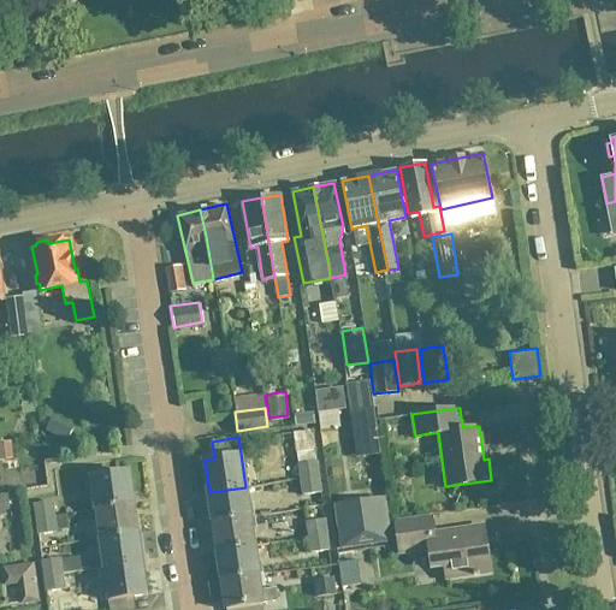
[(318,474),(315,457),(296,461),(297,478),(318,474)]
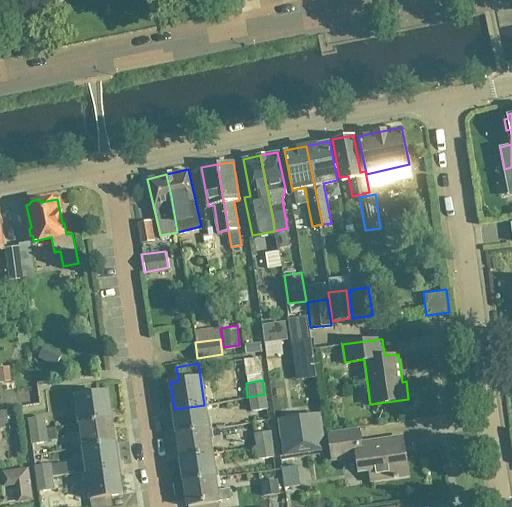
[(42,397),(41,381),(25,381),(25,398),(42,397)]
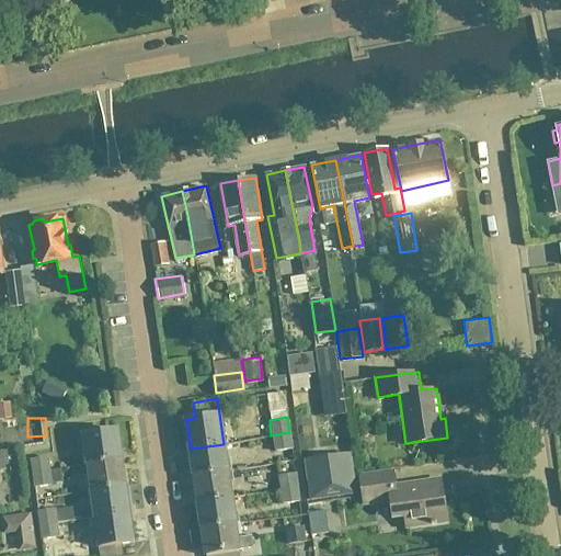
[(89,464),(122,460),(117,430),(84,434),(89,464)]
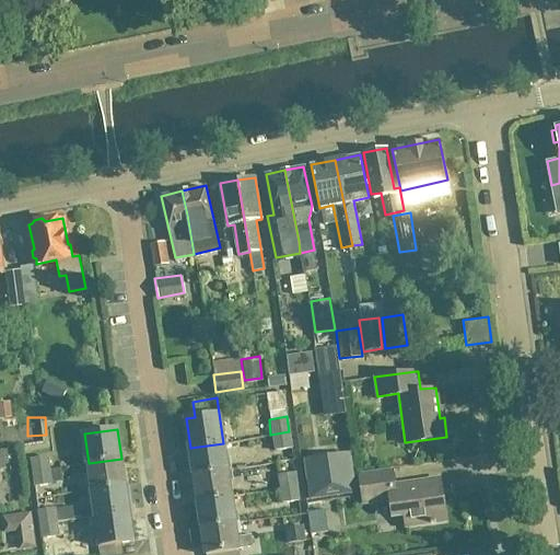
[(289,431),(270,435),(272,449),(291,446),(289,431)]
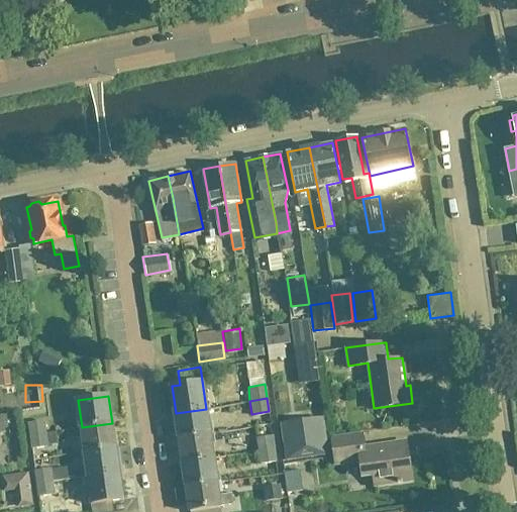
[(179,437),(210,433),(206,409),(176,413),(179,437)]
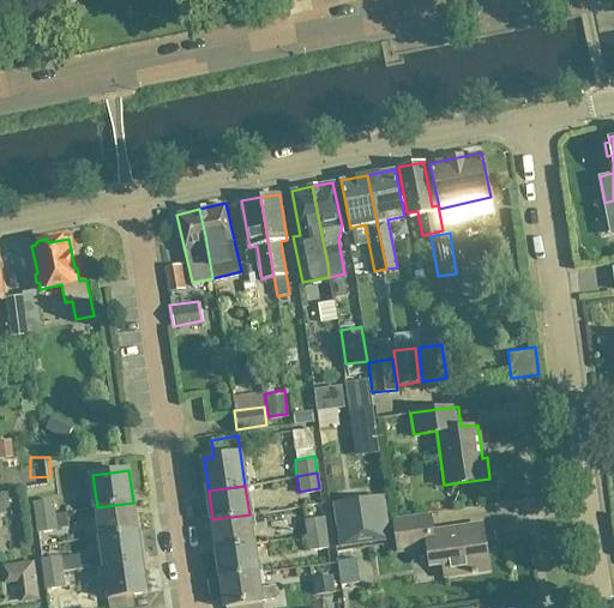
[(381,495),(333,503),(341,546),(387,539),(381,495)]
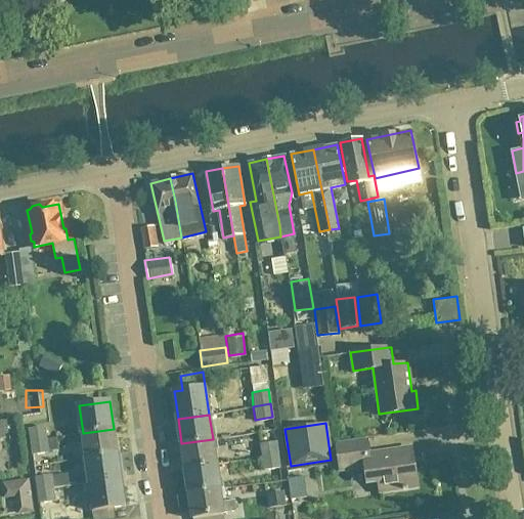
[(29,439),(45,437),(44,424),(27,427),(29,439)]
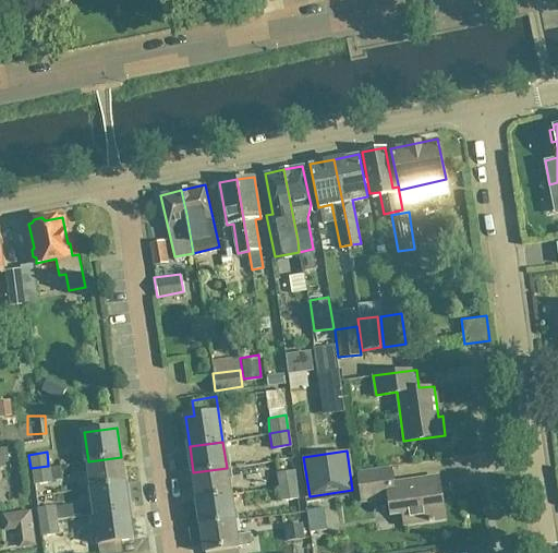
[(92,488),(124,483),(121,457),(88,461),(77,464),(79,473),(89,472),(92,488)]
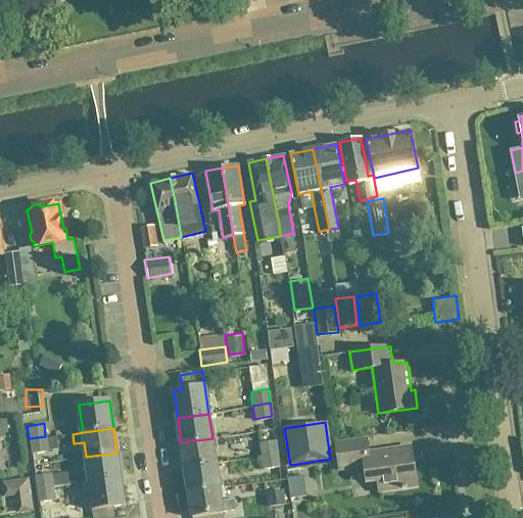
[(45,436),(29,438),(31,452),(47,450),(45,436)]
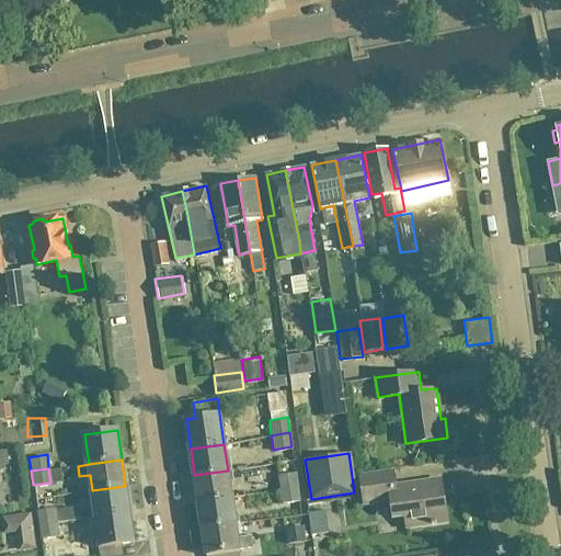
[(198,501),(231,497),(228,471),(194,475),(198,501)]
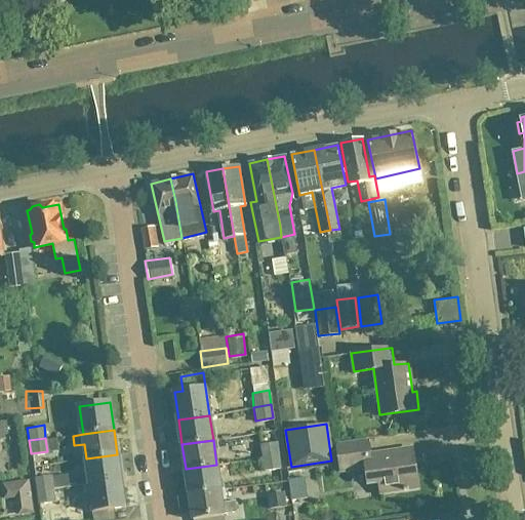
[(278,453),(276,440),(259,442),(261,455),(278,453)]
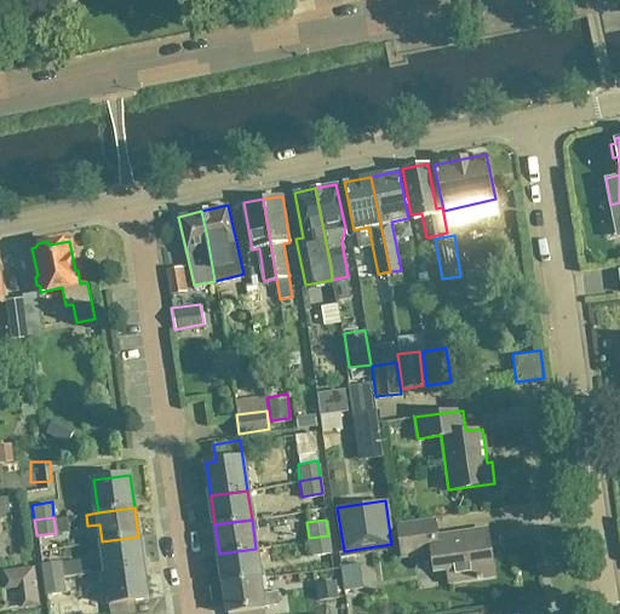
[(397,526),(400,546),(402,556),(430,552),(432,571),(446,569),(448,581),(492,574),(484,528),(435,537),(432,520),(397,526)]
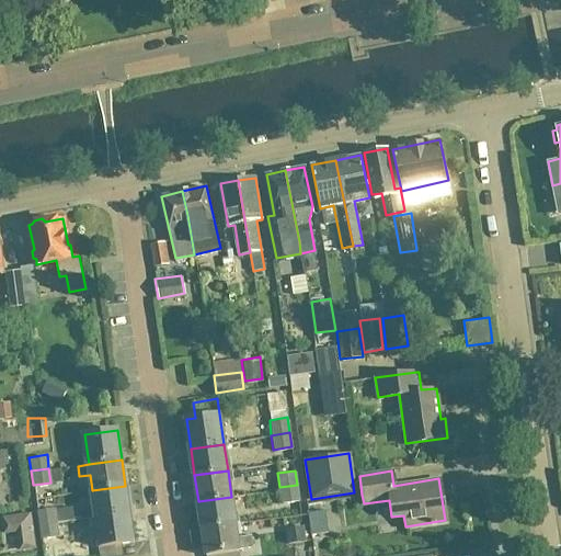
[(299,499),(297,485),(279,487),(282,501),(299,499)]
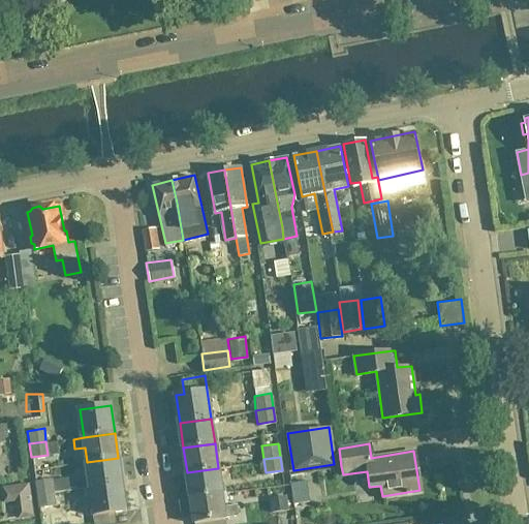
[(118,458),(87,462),(90,487),(121,483),(118,458)]
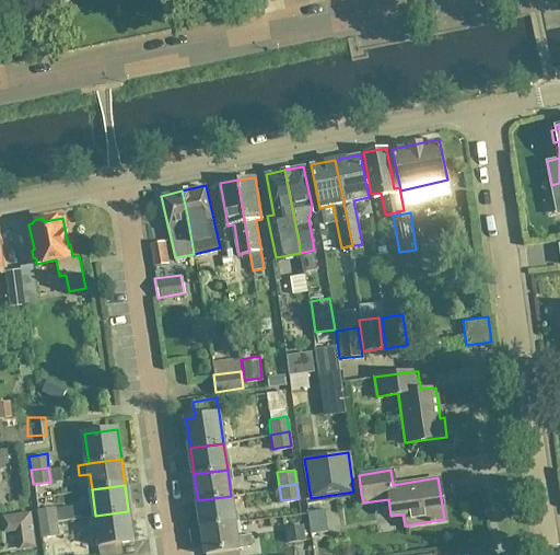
[(201,527),(235,522),(231,496),(198,500),(201,527)]
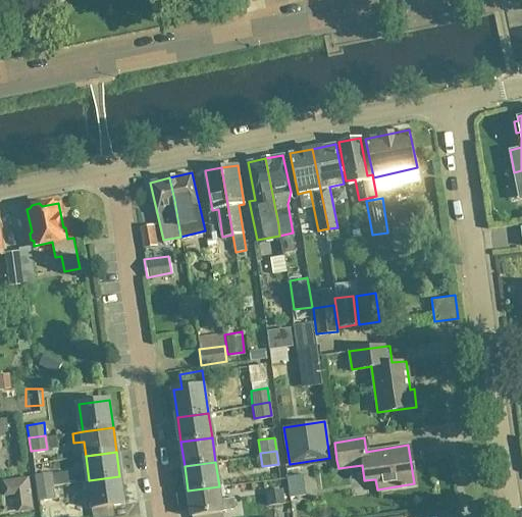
[(59,479),(61,502),(86,500),(83,465),(65,466),(66,479),(59,479)]
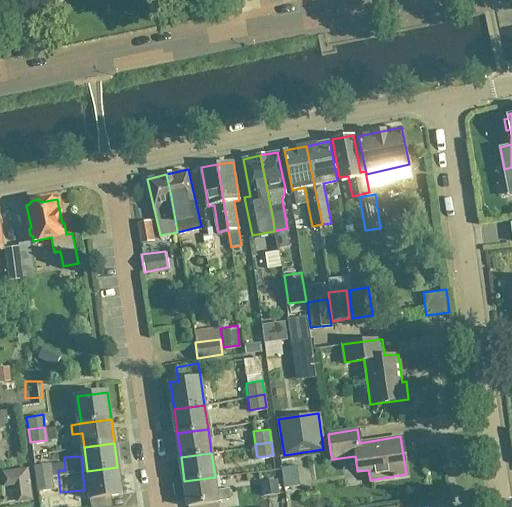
[(34,477),(51,474),(50,461),(33,464),(34,477)]
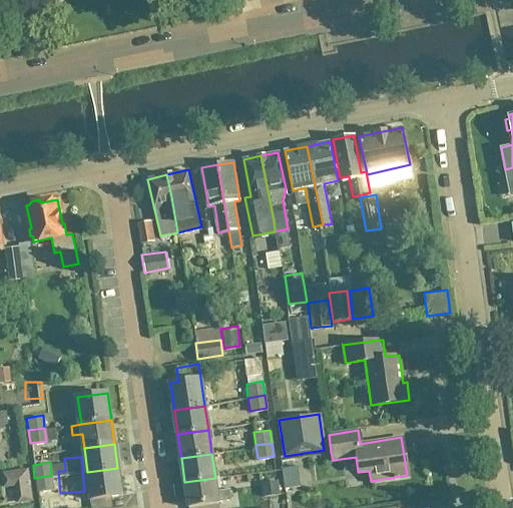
[(299,484),(297,464),(281,467),(284,486),(299,484)]
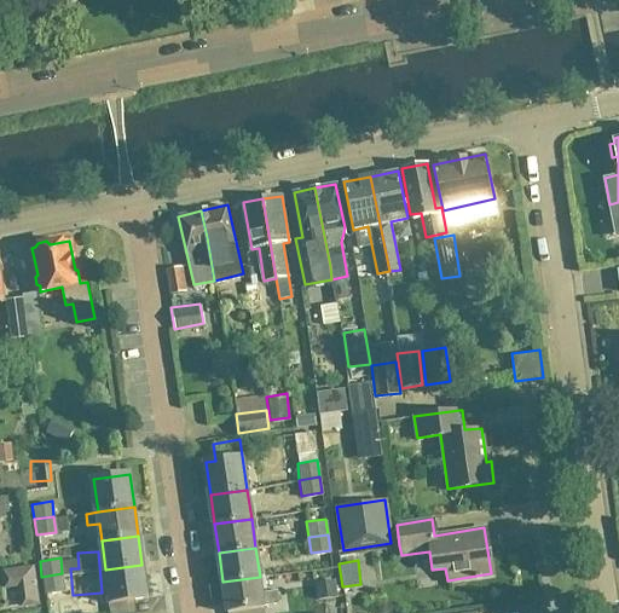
[(36,580),(34,564),(1,568),(4,585),(36,580)]
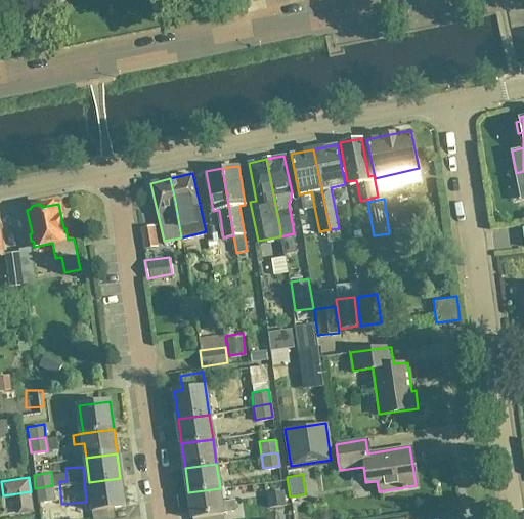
[(120,478),(89,482),(93,510),(124,506),(120,478)]
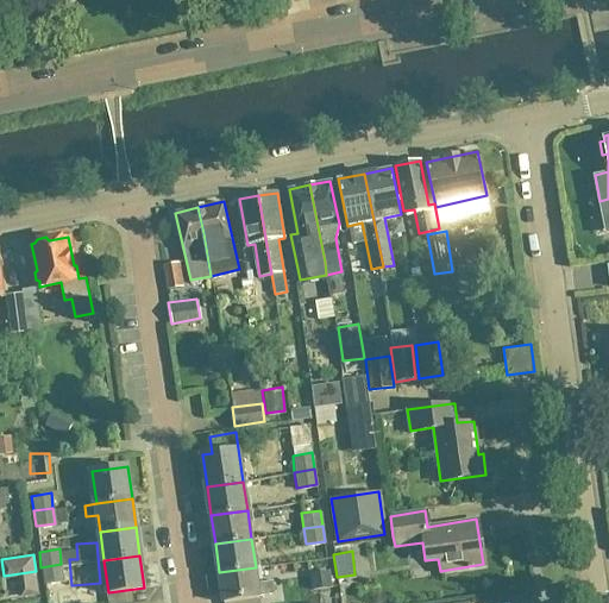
[(61,564),(41,567),(43,583),(63,579),(61,564)]
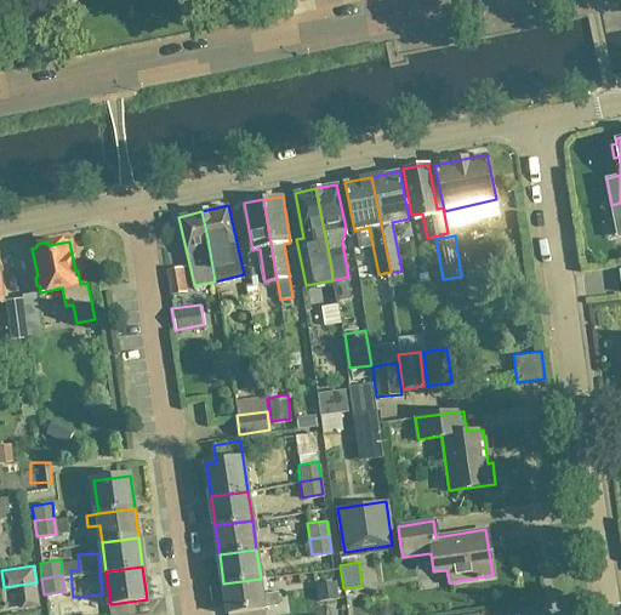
[(261,579),(223,584),(228,614),(239,613),(239,614),(266,614),(265,608),(280,605),(278,592),(263,594),(261,579)]
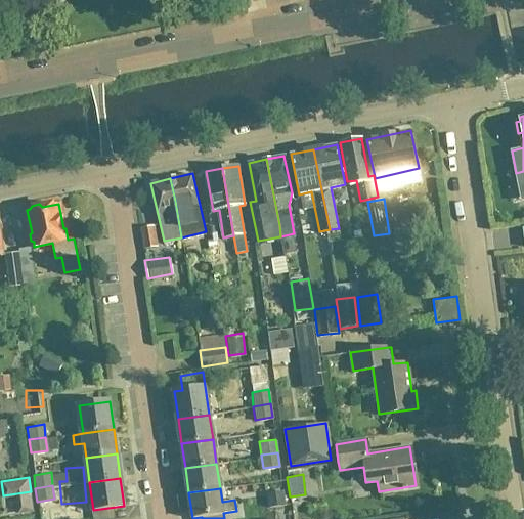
[(267,506),(285,503),(282,488),(265,491),(267,506)]
